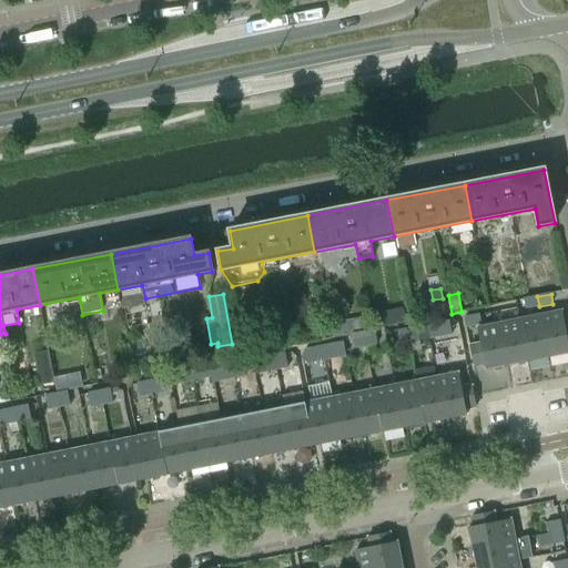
[(537,296),(524,298),(524,300),(524,303),(525,310),(539,306),(537,296)]
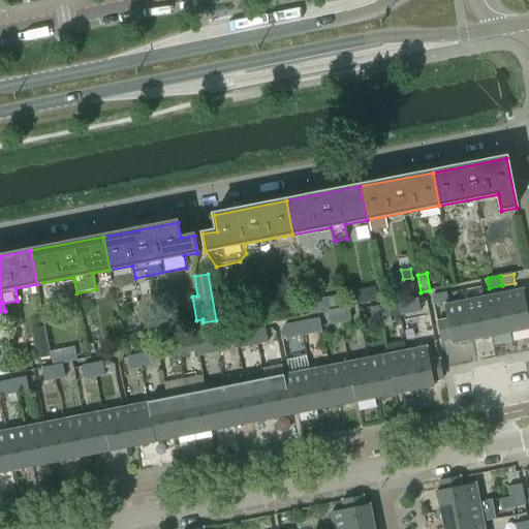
[(363,289),(366,304),(378,301),(375,287),(363,289)]
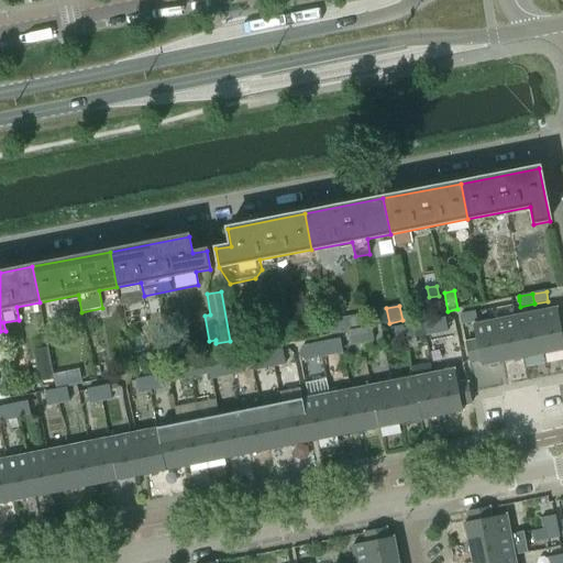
[(556,309),(536,313),(544,355),(562,351),(562,321),(560,322),(556,309)]
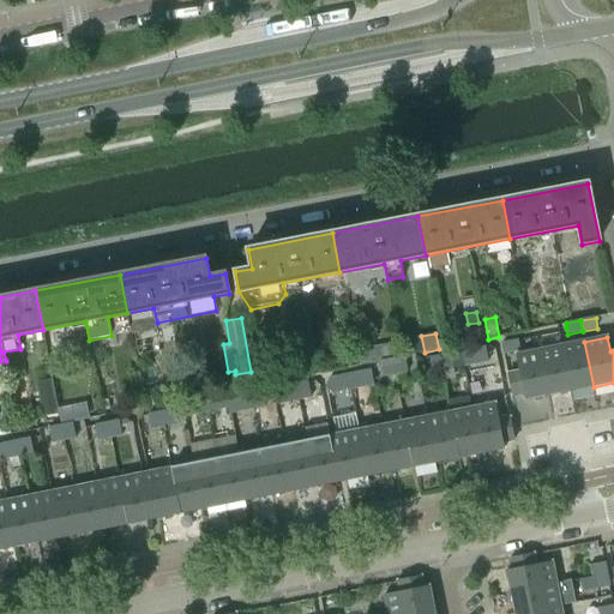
[(504,355),(505,355),(521,351),(518,341),(503,344),(501,344),(504,355)]
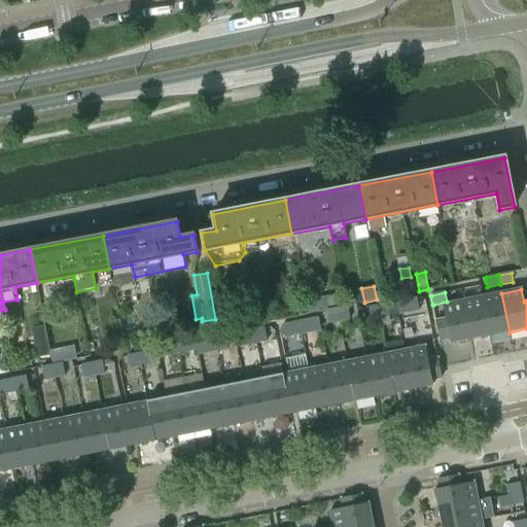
[(349,305),(347,293),(337,294),(339,307),(349,305)]
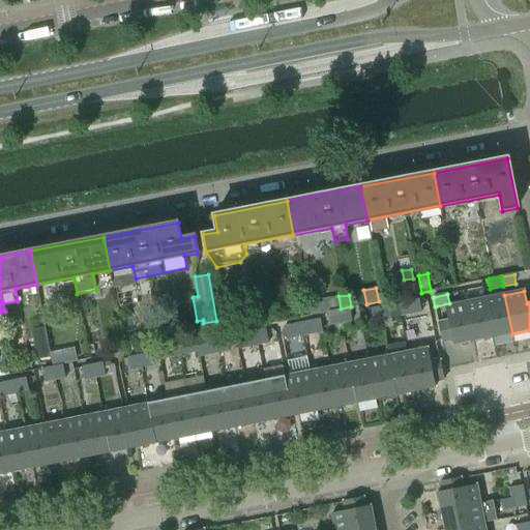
[(504,295),(484,298),(493,339),(512,334),(504,295)]
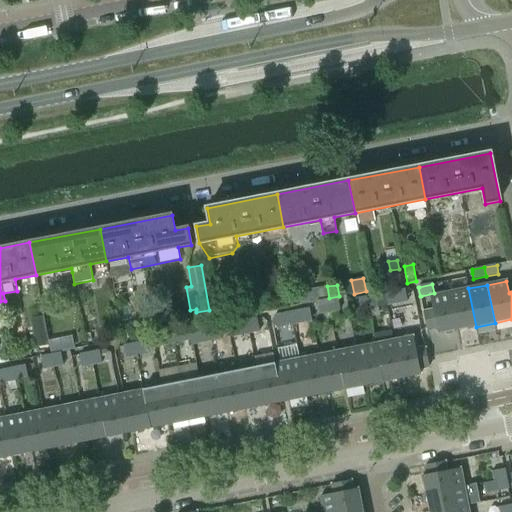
[(468,288),(449,292),(457,331),(476,327),(468,288)]
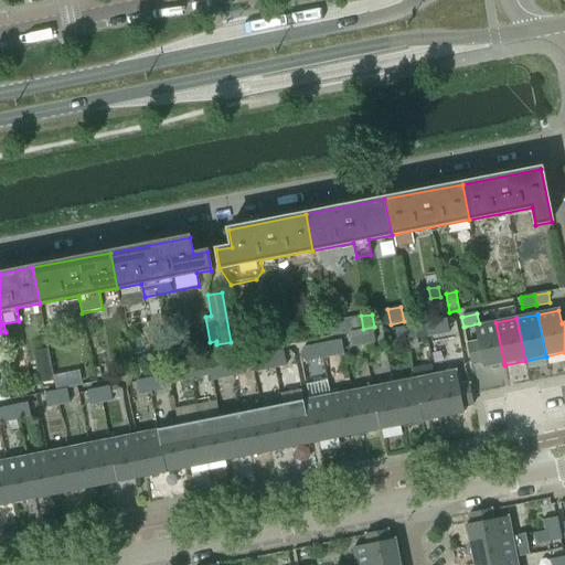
[(342,319),(330,321),(332,336),(345,333),(342,319)]
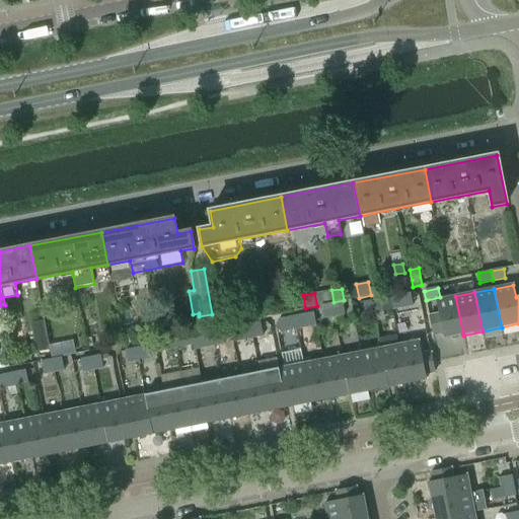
[(392,311),(413,306),(410,294),(389,298),(392,311)]
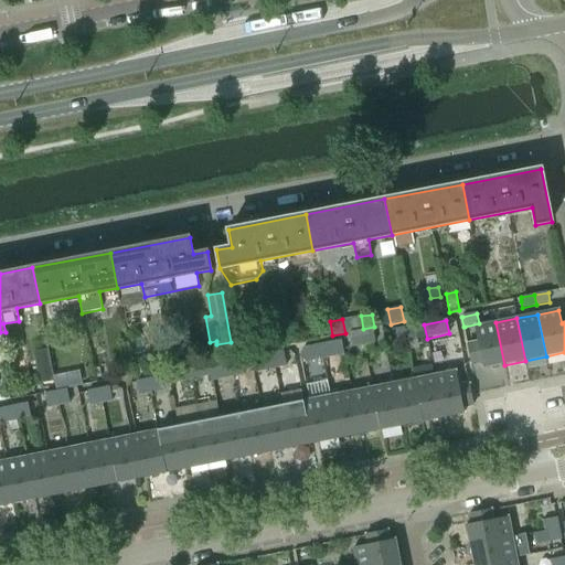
[(478,340),(467,342),(472,365),(482,363),(483,370),(504,365),(496,322),(475,327),(478,340)]
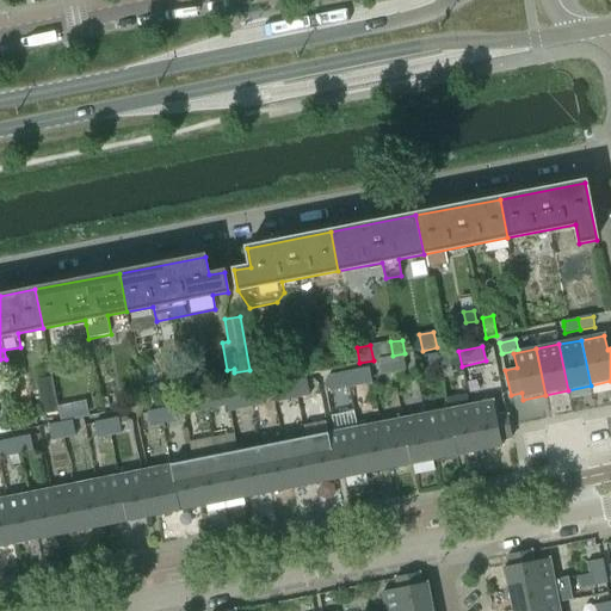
[(449,353),(437,356),(439,370),(451,368),(449,353)]
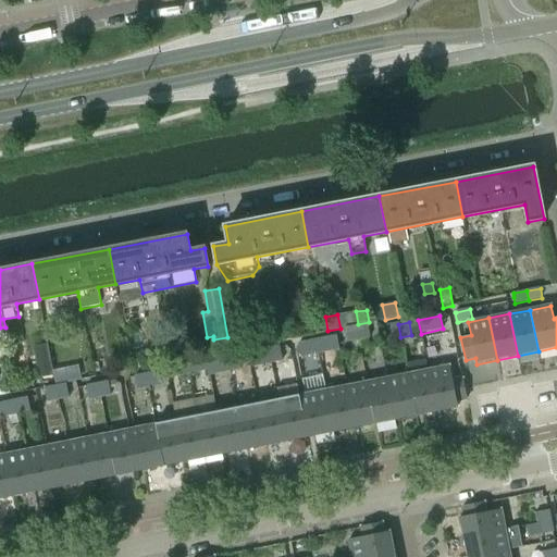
[(390,339),(400,337),(398,324),(386,326),(390,339)]
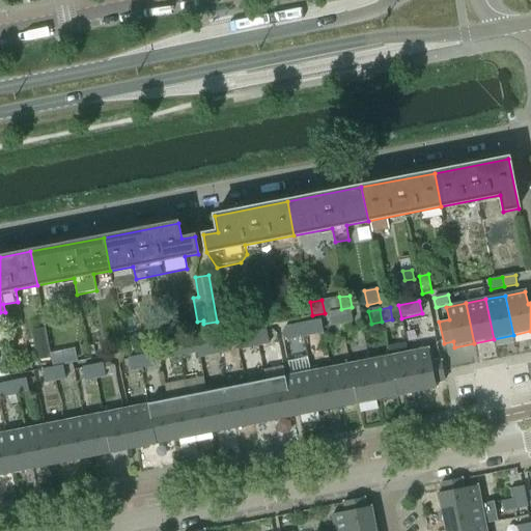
[(354,323),(351,310),(340,312),(342,326),(354,323)]
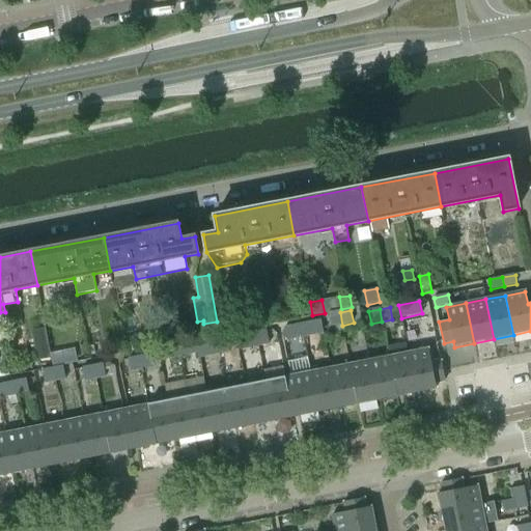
[(342,326),(340,312),(330,314),(332,328),(342,326)]
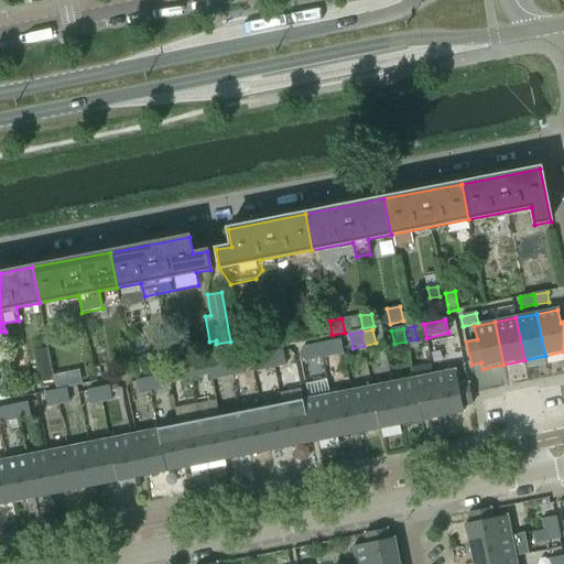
[(320,345),(322,358),(334,356),(331,343),(320,345)]
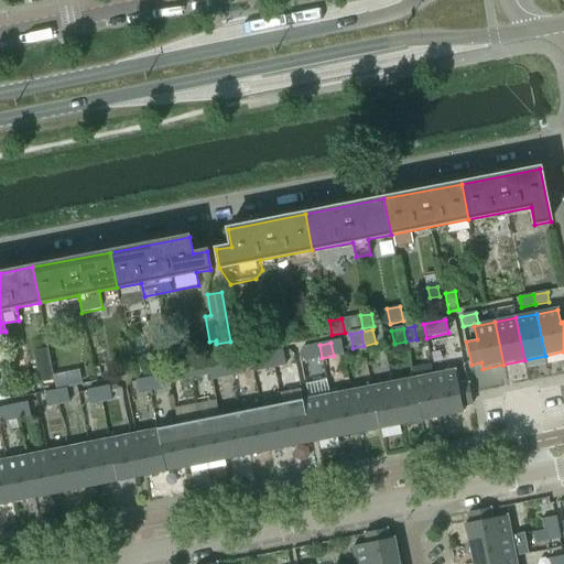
[(311,360),(322,358),(320,345),(307,347),(311,360)]
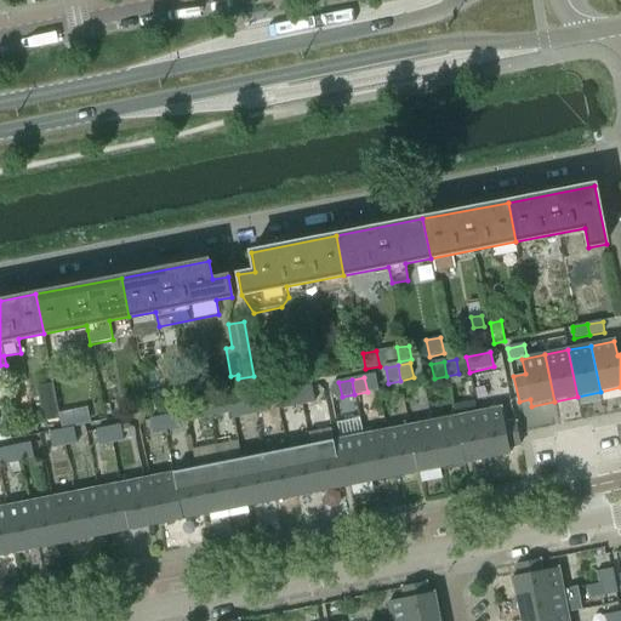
[(36,387),(44,422),(61,419),(53,383),(36,387)]
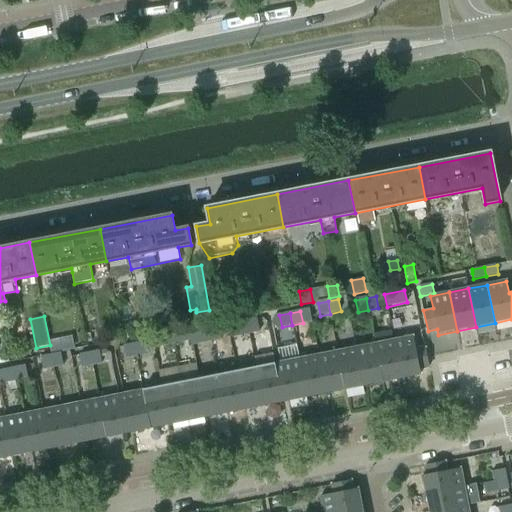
[(257,319),(247,321),(249,334),(260,332),(257,319)]
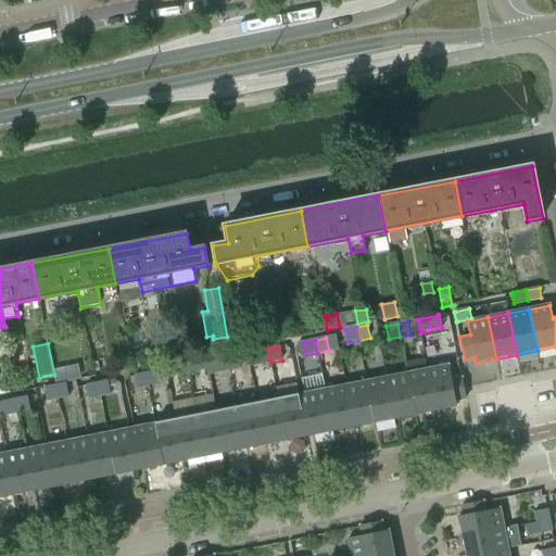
[(260,365),(270,363),(268,349),(257,351),(260,365)]
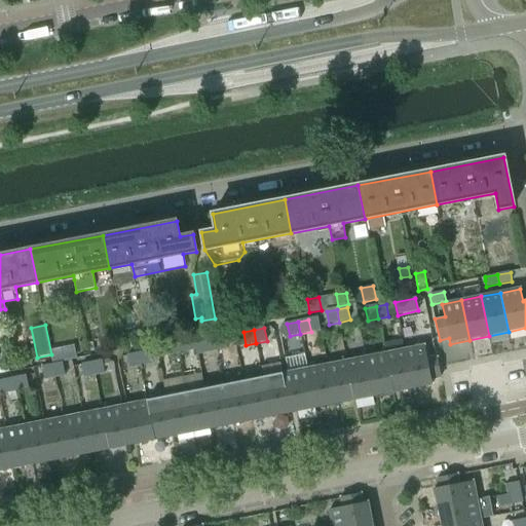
[(225,336),(215,338),(217,350),(227,348),(225,336)]
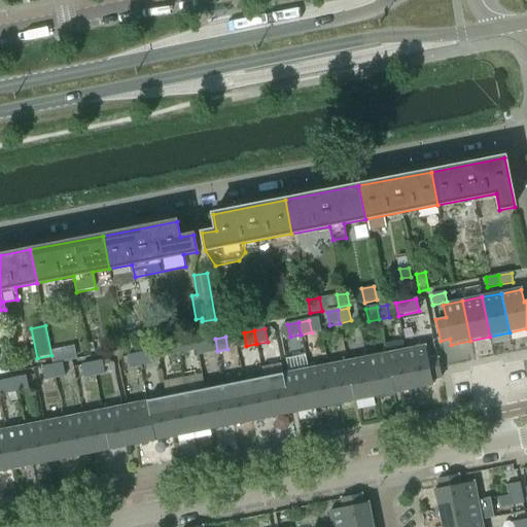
[(134,339),(126,341),(127,349),(136,347),(134,339)]
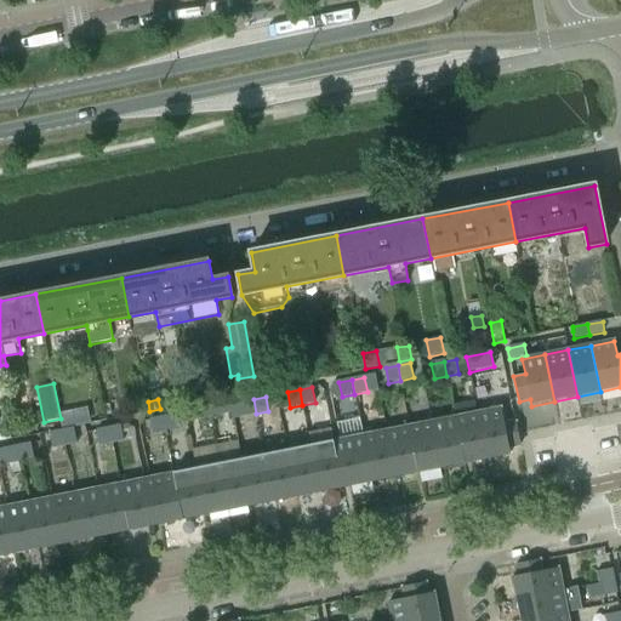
[(244,417),(256,414),(254,399),(240,402),(244,417)]
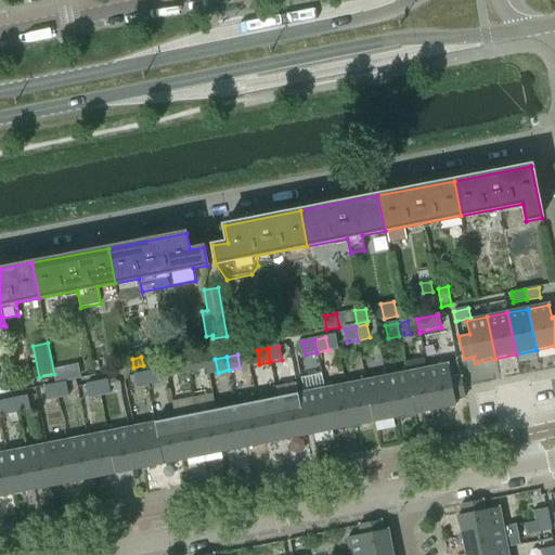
[(197,358),(184,360),(188,375),(199,372),(197,358)]
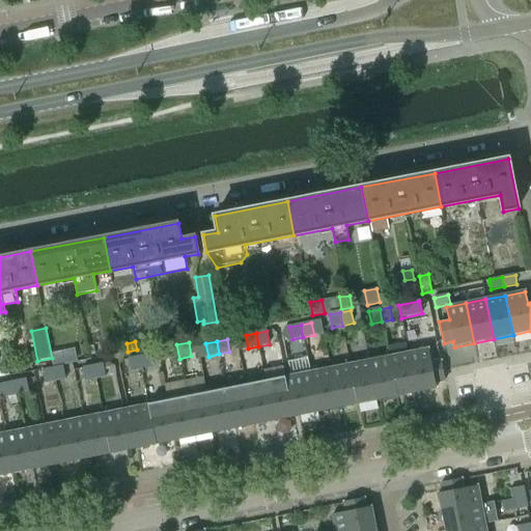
[(169,361),(179,359),(176,344),(166,346),(169,361)]
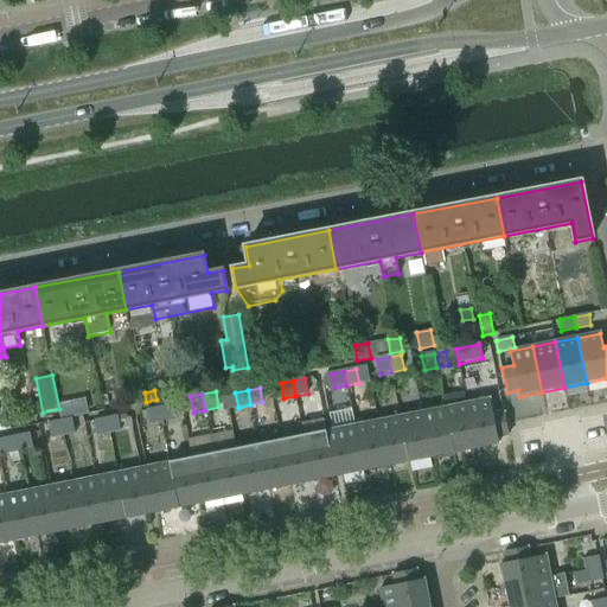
[(490,398),(467,403),(477,448),(499,445),(498,439),(509,436),(504,411),(492,414),(490,398)]
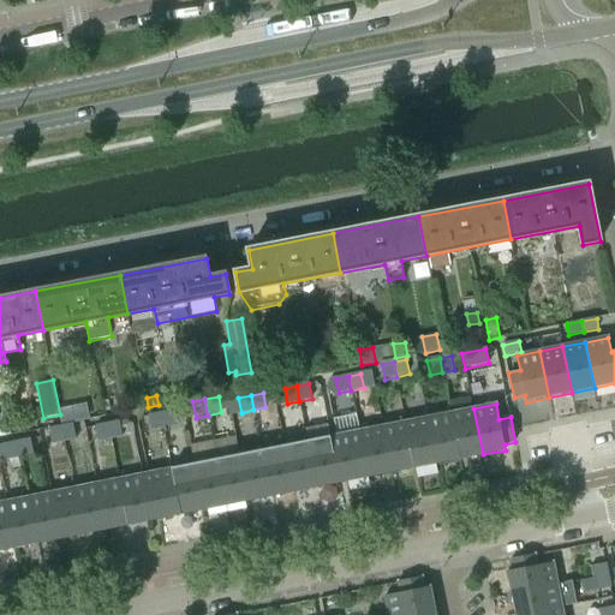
[(76,422),(72,407),(59,410),(63,425),(76,422)]
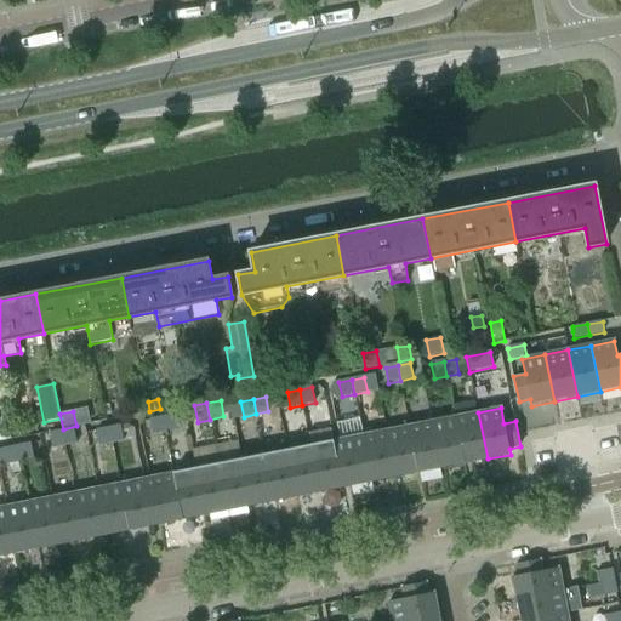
[(463,463),(488,459),(478,412),(455,417),(463,463)]
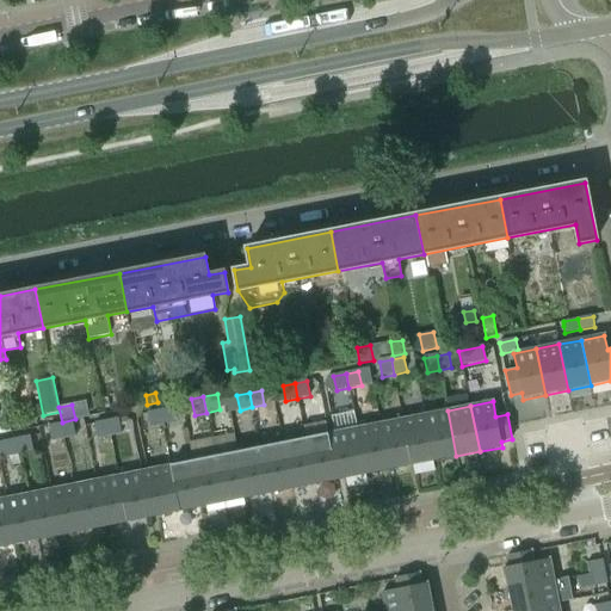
[(176,424),(172,409),(160,412),(162,426),(176,424)]
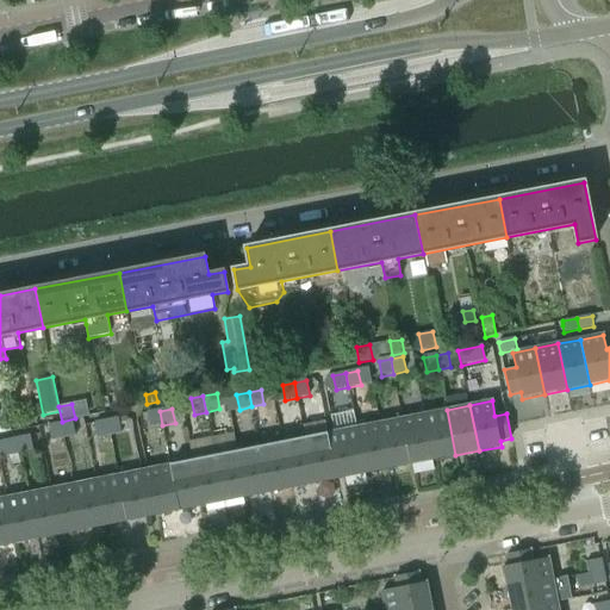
[(447,410),(424,415),(434,460),(455,455),(447,410)]
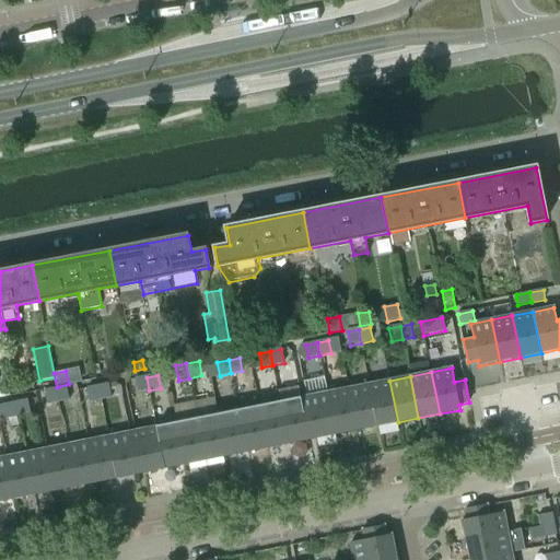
[(149,391),(147,377),(135,380),(138,393),(149,391)]
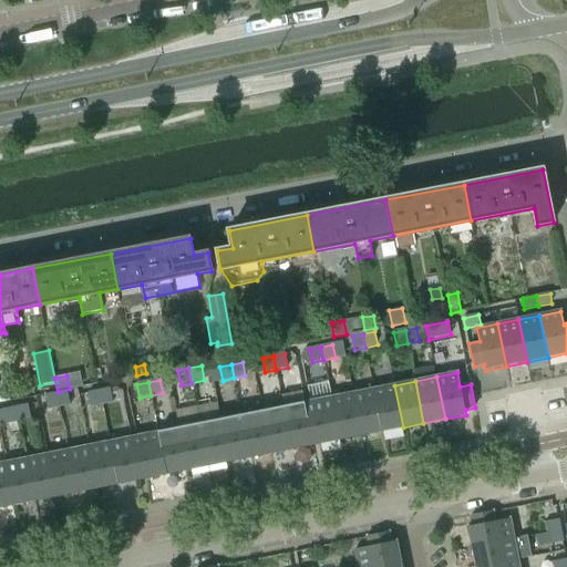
[(382,432),(403,428),(394,385),(373,389),(382,432)]
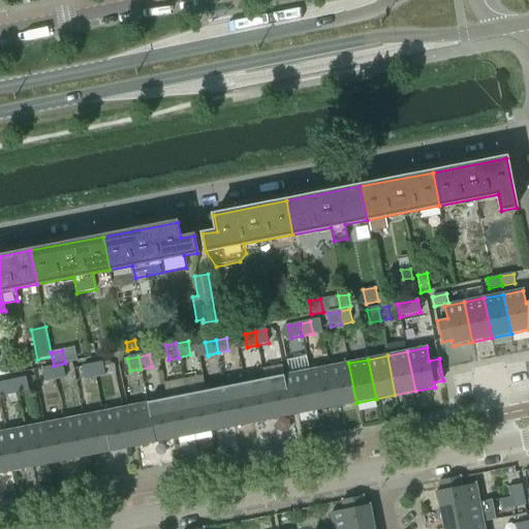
[(105,376),(103,363),(93,365),(95,378),(105,376)]
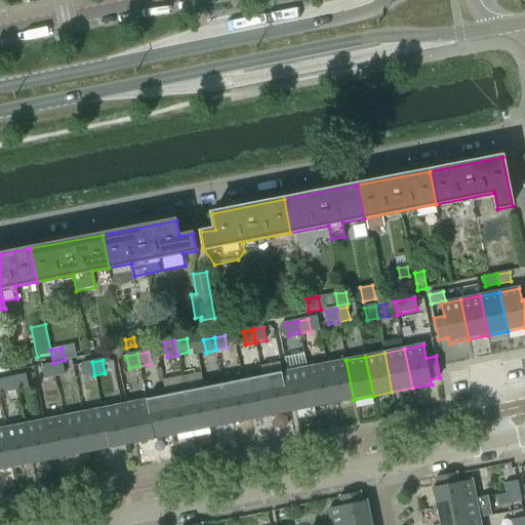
[(346,360),(326,364),(334,404),(354,400),(346,360)]
